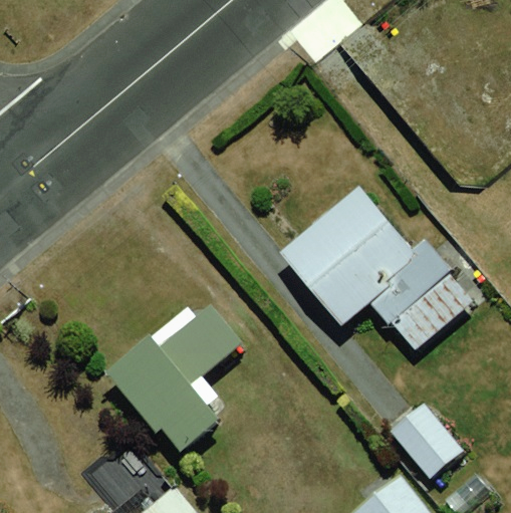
[(510,38),(453,79),(510,162),(510,38)]
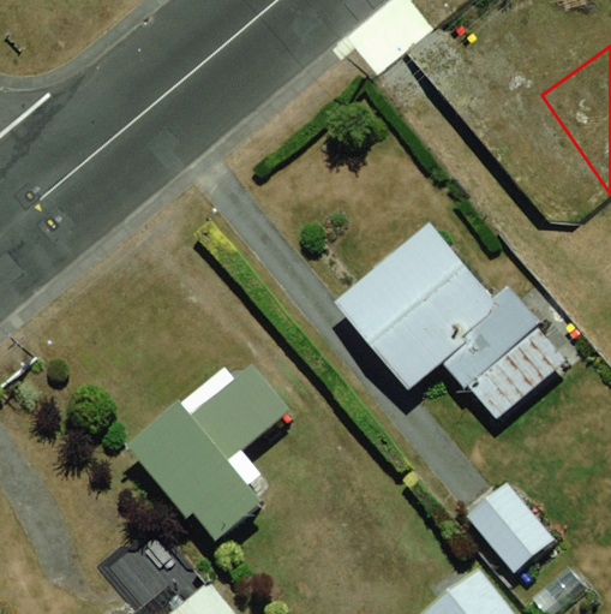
[(442,219),(335,302),(405,392),(511,309),(442,219)]
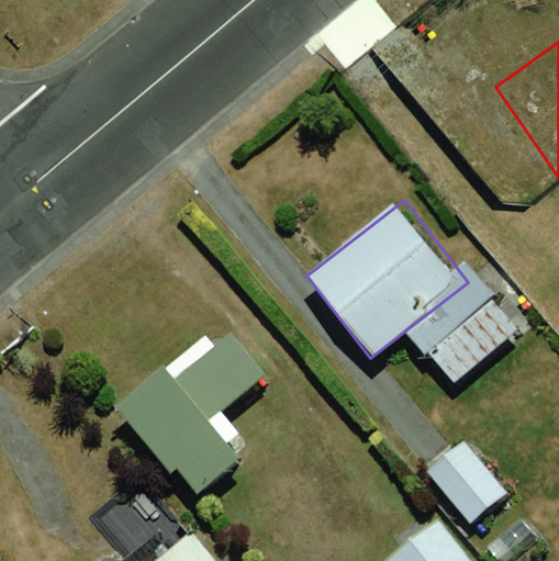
[(477,292),(413,341),(446,384),(511,335),(477,292)]
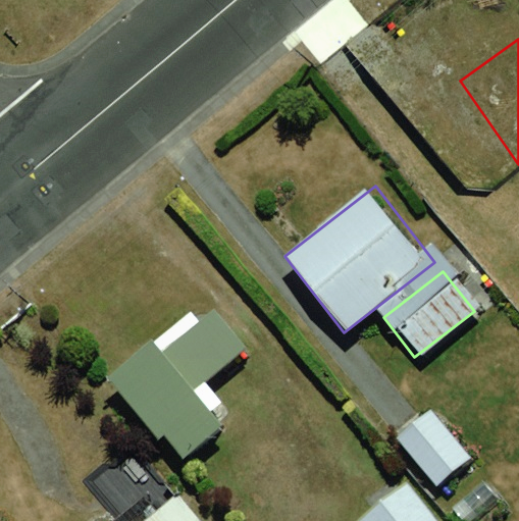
[(201,303),(112,373),(174,452),(264,382),(201,303)]
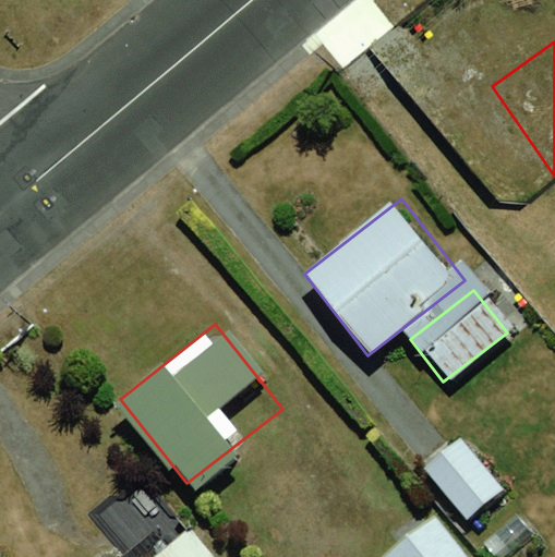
[(467,433),(421,463),(463,524),(508,493),(467,433)]
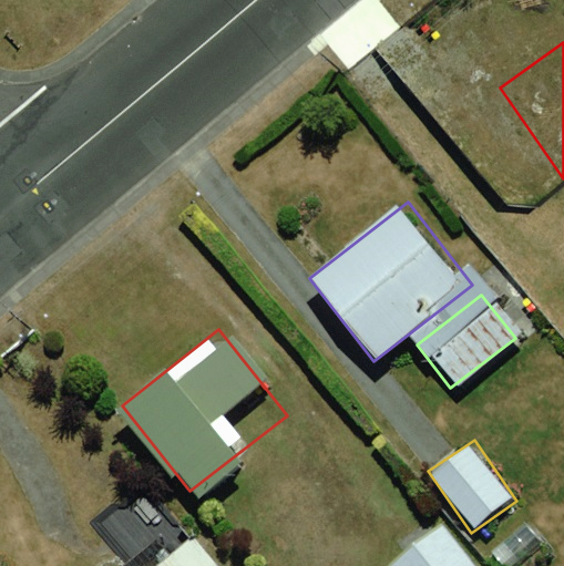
[(475,565),(436,516),(382,559),(387,565),(475,565)]
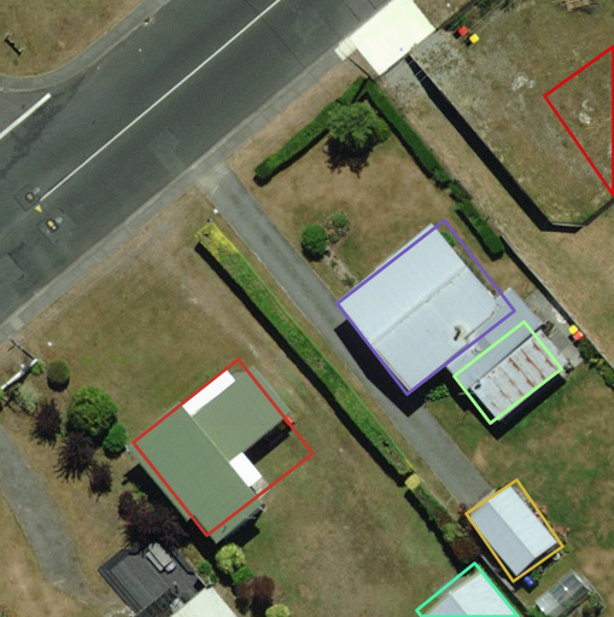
[(249,616),(211,565),(140,616),(249,616)]
